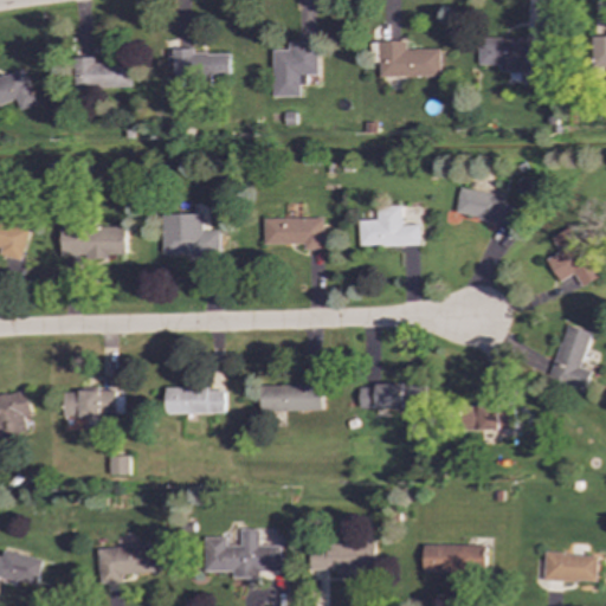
[(605,37),(591,37),(591,72),(605,71),(605,37)]
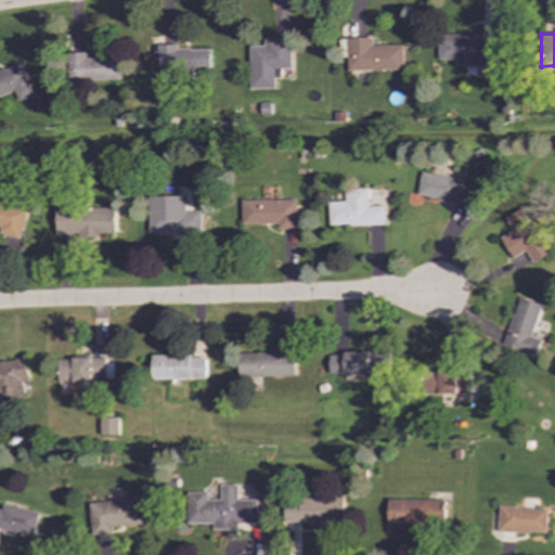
[(481,35),(437,36),(438,60),(456,60),(457,66),(500,65),(499,41),(481,42),(481,35)]
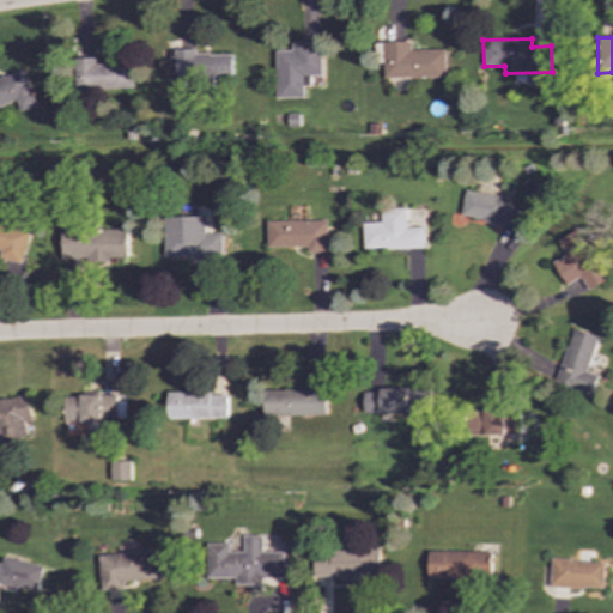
[(444,49),(411,50),(411,42),(383,42),(383,78),(445,77),(444,49)]
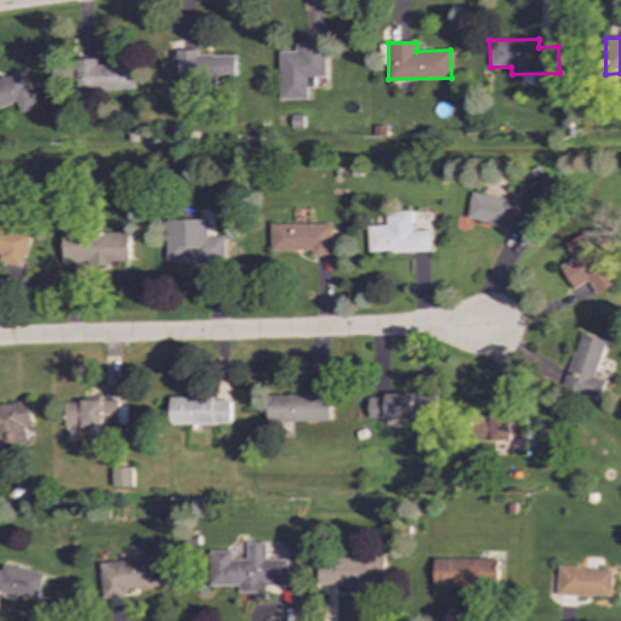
[(279,51),(280,100),(308,98),(308,86),(313,86),(313,77),(325,77),(325,44),(295,45),(295,51),(279,51)]
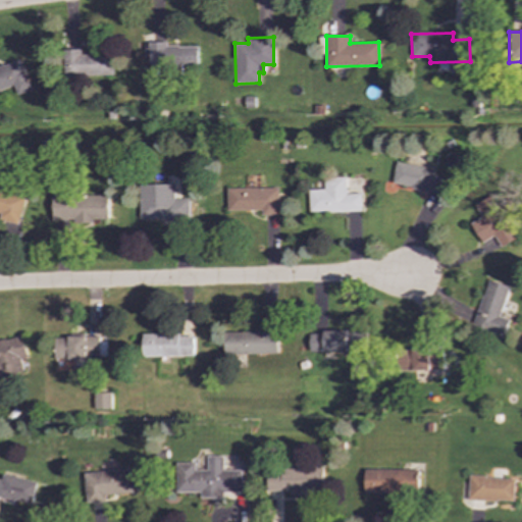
[(166,47),(166,42),(149,42),(150,68),(198,66),(198,46),(166,47)]
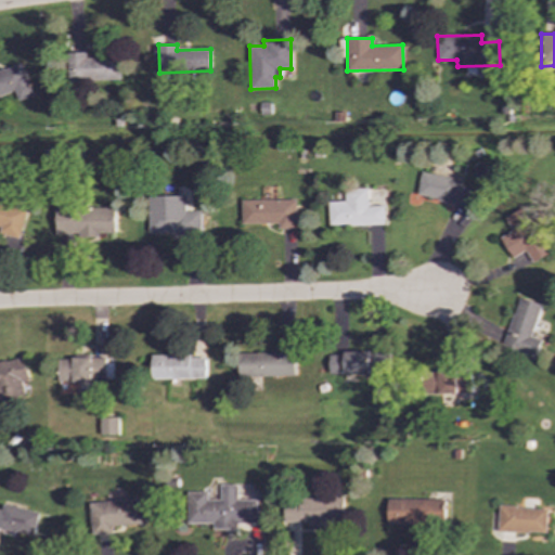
[(121,80),(120,56),(86,57),(86,53),(67,53),(68,81),(121,80)]
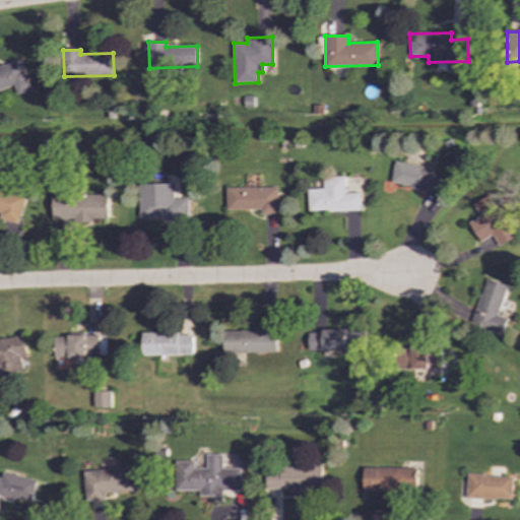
[(17,94),(30,90),(19,59),(0,65),(0,89),(13,84),(17,94)]
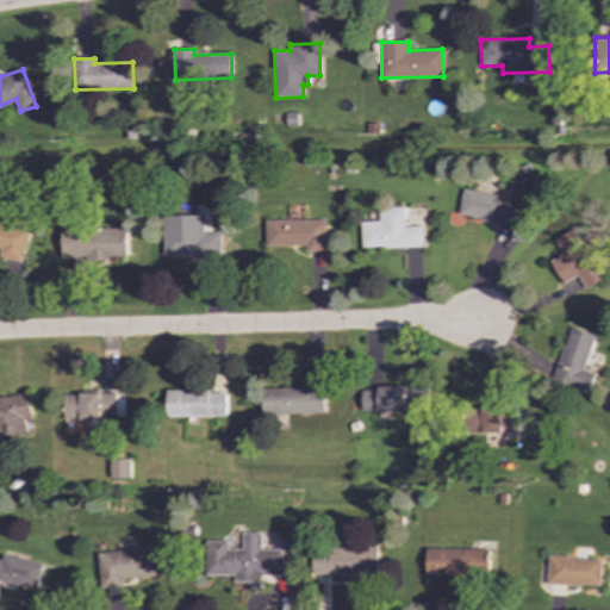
[(459,217),(518,226),(522,207),(505,205),(506,197),(462,190),(459,217)]
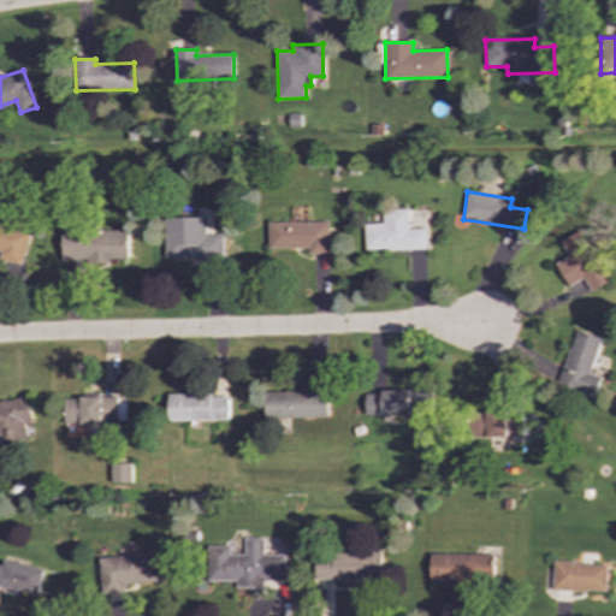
[(427,249),(427,229),(409,229),(409,209),(383,211),(384,224),(365,225),(366,250),(427,249)]
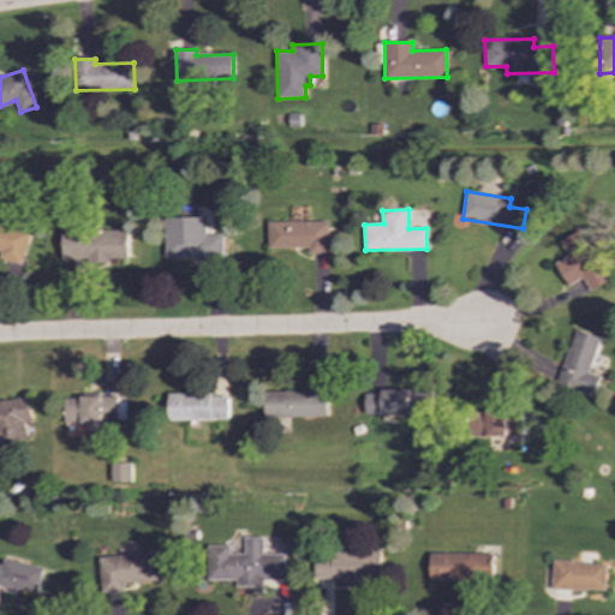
[(165,218),(166,260),(224,258),(224,234),(206,234),(206,218),(165,218)]
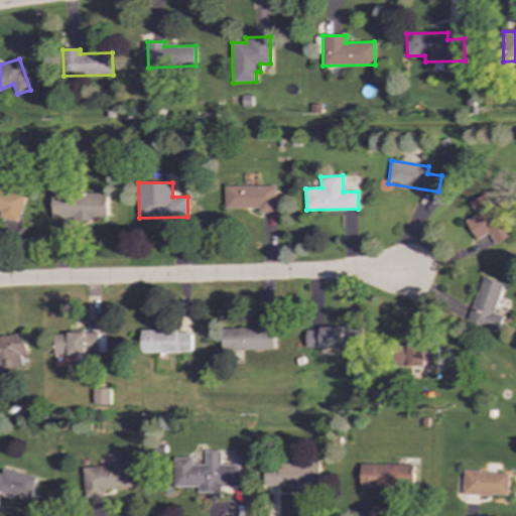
[(225,209),(259,208),(259,213),(275,213),(275,186),(225,186),(225,209)]
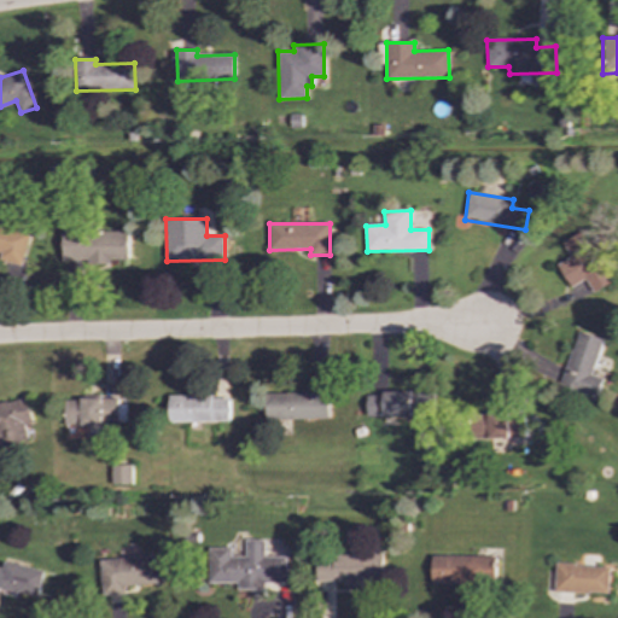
[(0,251),(1,252),(0,256),(0,261),(22,266),(29,233),(0,226),(0,251)]
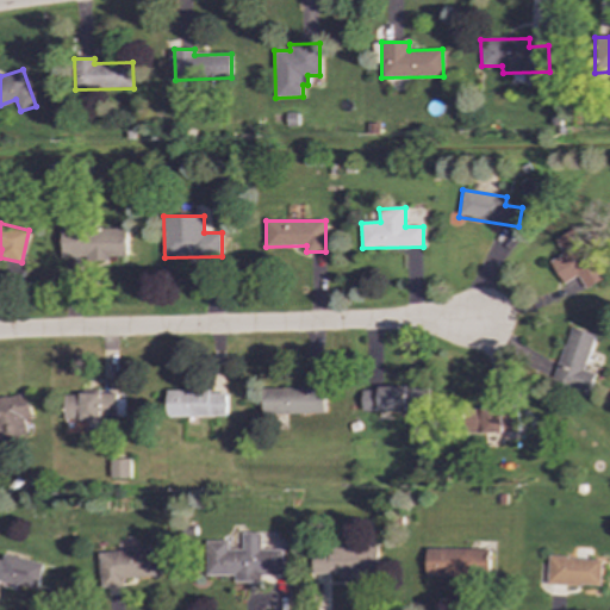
[(62,259),(128,257),(126,226),(62,228),(62,259)]
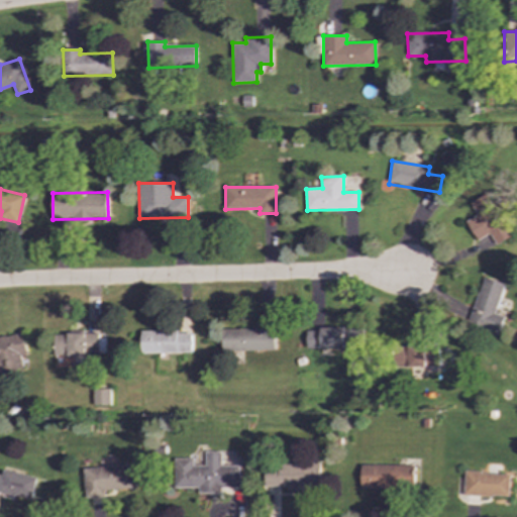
[(470,203),(477,215),(467,221),(477,240),(490,233),(496,245),(512,236),(487,194),(470,203)]
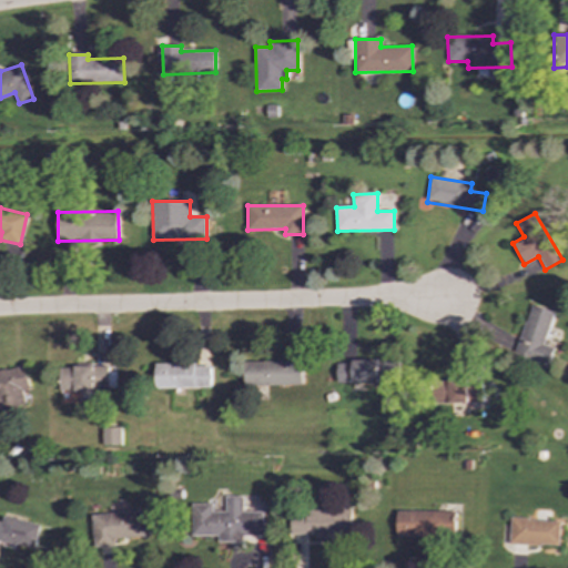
[(554,312),(529,305),(514,358),(547,368),(553,348),(544,345),(554,312)]
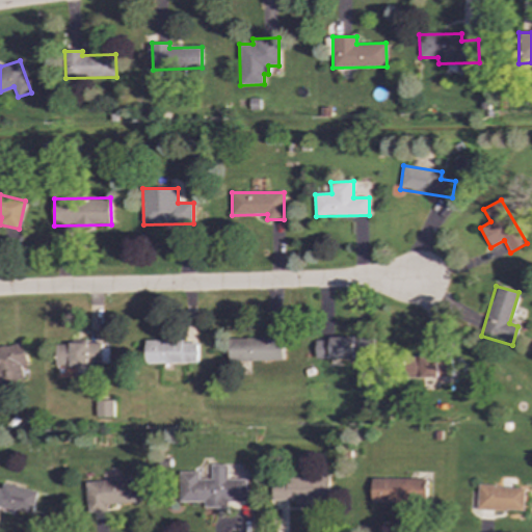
[(283,338),(229,339),(230,362),(284,361),(283,338)]
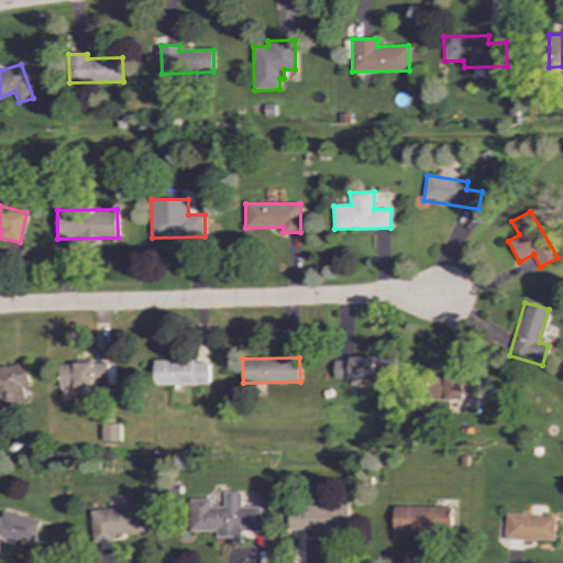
[(334,357),(334,382),(395,383),(395,359),(334,357)]
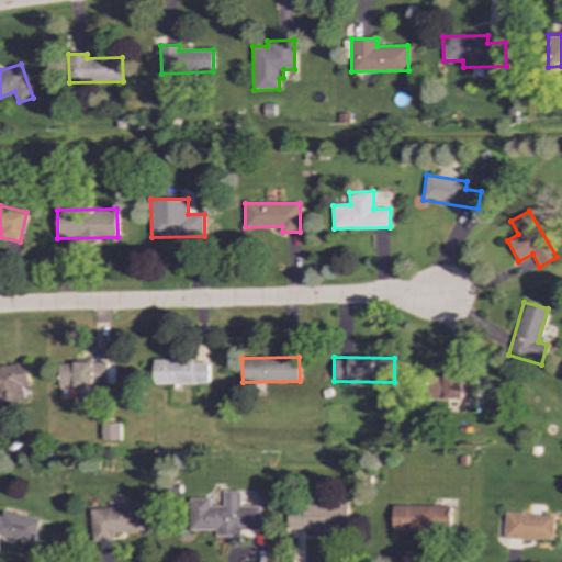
[(154,361),(154,384),(209,383),(208,360),(154,361)]
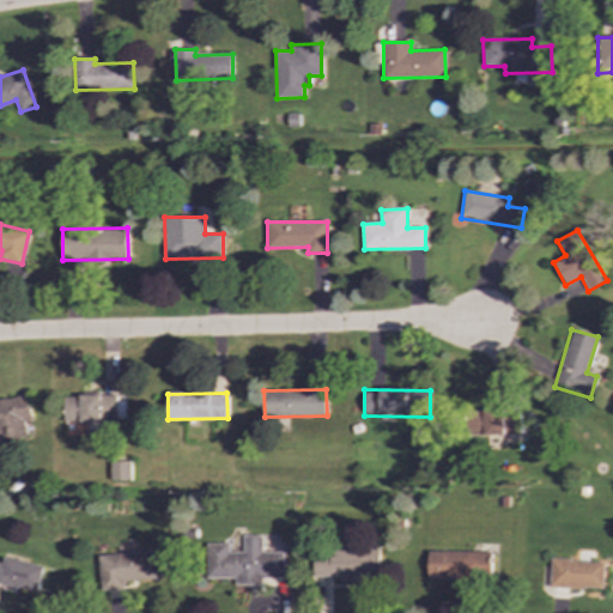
[(32,420),(28,395),(0,400),(0,442),(28,437),(25,422),(32,420)]
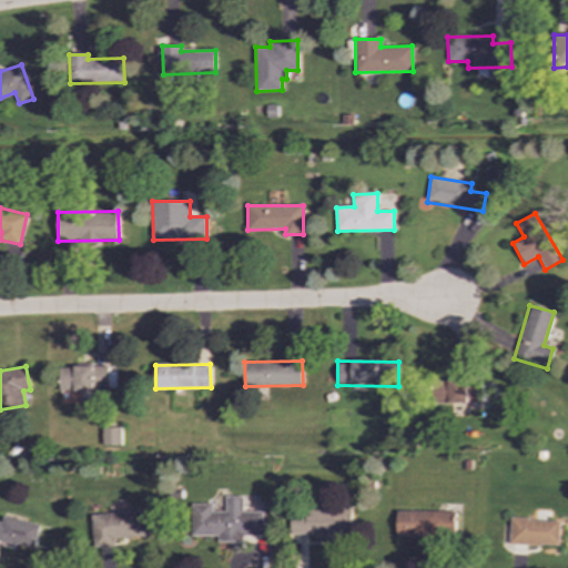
[(60,393),(95,393),(95,387),(108,387),(109,367),(60,366),(60,393)]
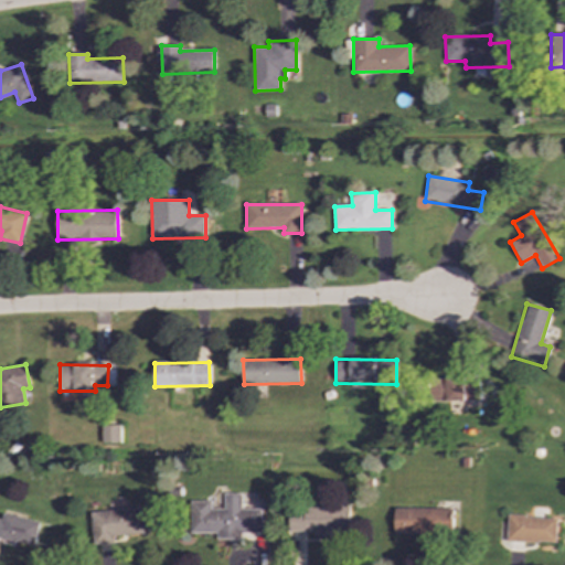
[(120,426),(103,426),(103,444),(120,443),(120,426)]
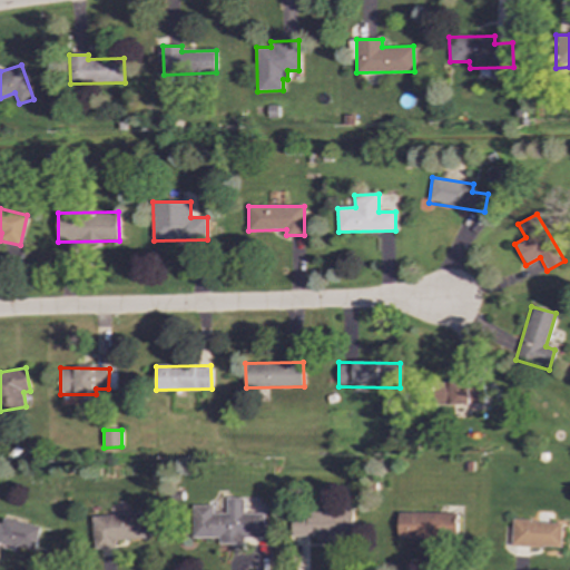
[(264,513),(244,513),(244,498),(226,498),(226,513),(214,513),(214,505),(192,505),(192,538),(219,538),(219,543),(244,543),(244,538),(264,538),(264,513)]
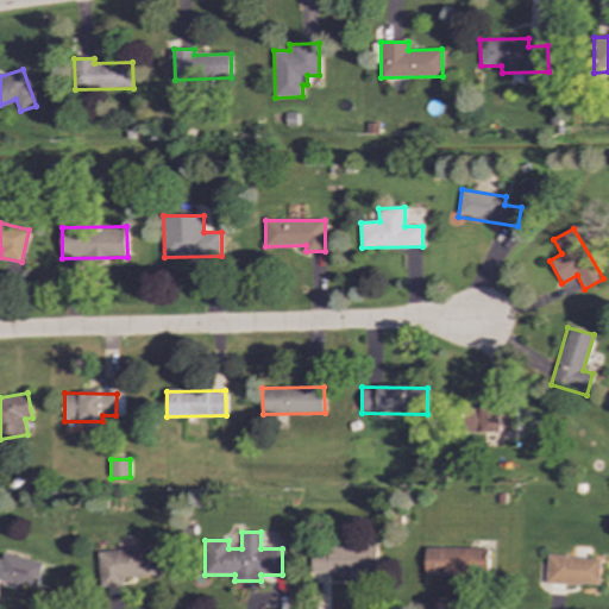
[(313,573),(339,573),(340,578),(363,578),(362,573),(377,573),(377,545),(312,545),(313,573)]
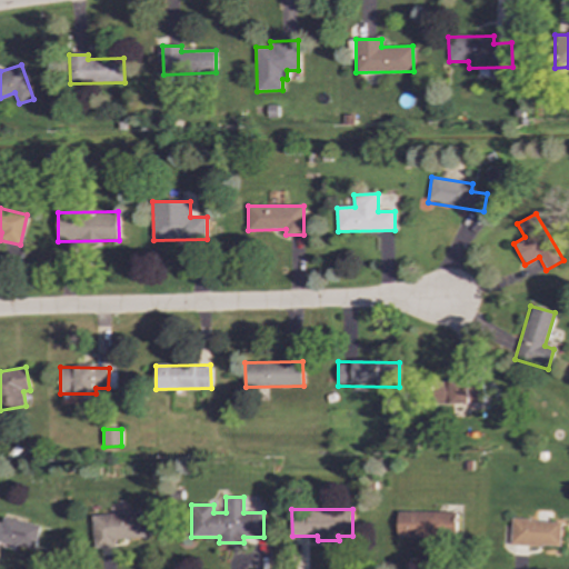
[(397,538),(455,539),(456,512),(398,511),(397,538)]
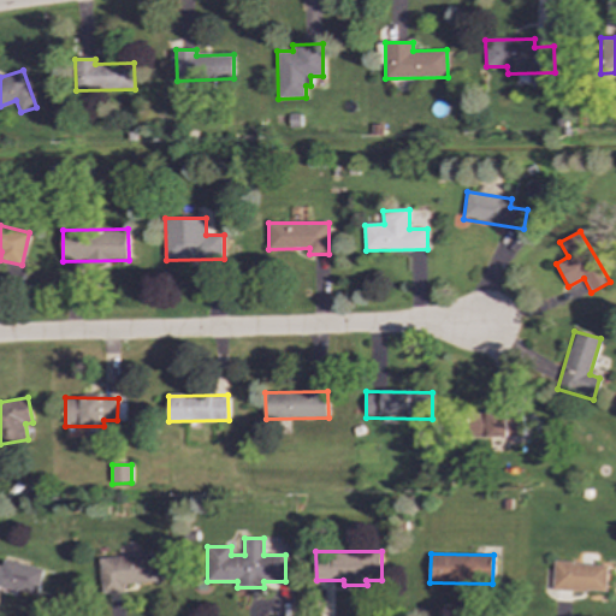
[(100,557),(101,593),(125,592),(125,584),(157,582),(155,555),(100,557)]
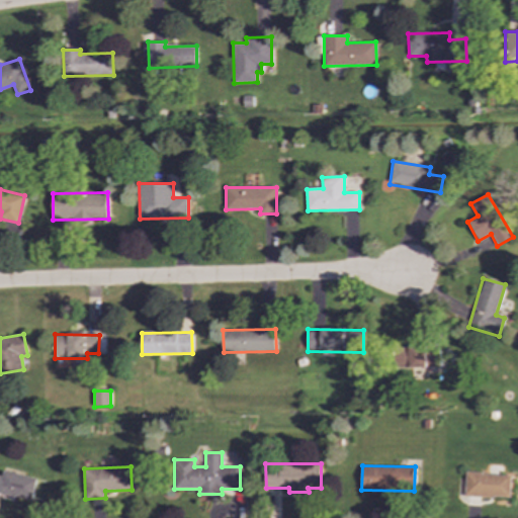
[(0,493),(32,500),(36,478),(3,471),(2,477),(0,476),(0,493)]
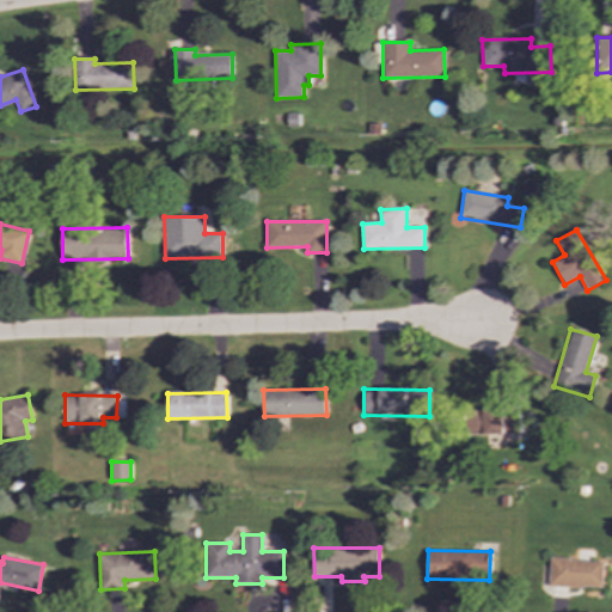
[(601,588),(603,561),(550,558),(548,586),(601,588)]
